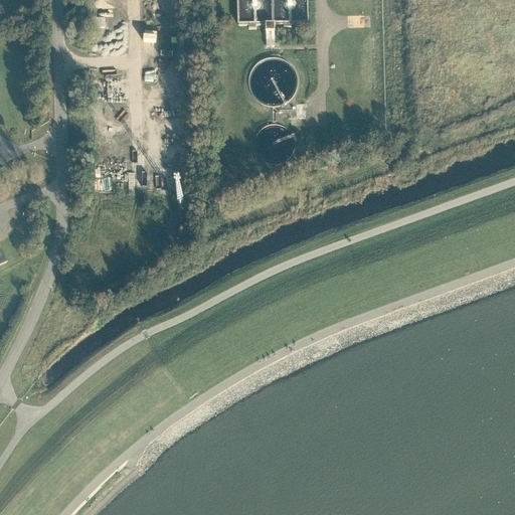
[(275,27),(267,27),(267,48),(275,48),(275,27)]
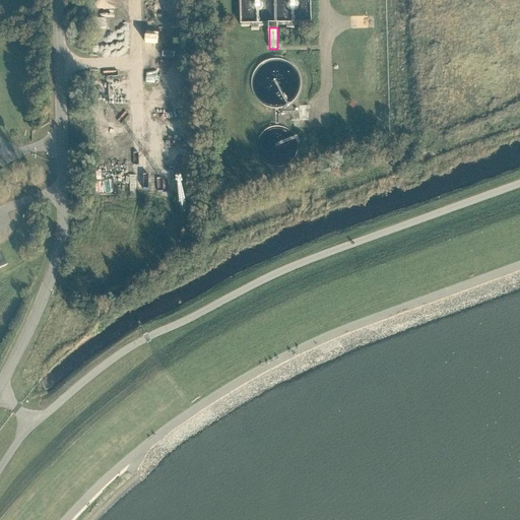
[(8,44),(7,52),(21,52),(21,44),(8,44)]
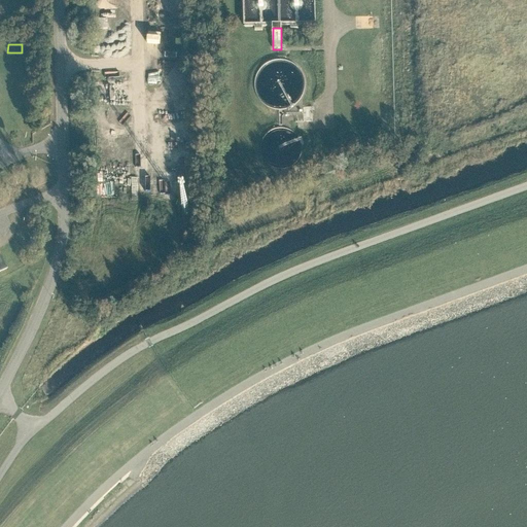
[(12,54),(12,67),(22,67),(23,54),(12,54)]
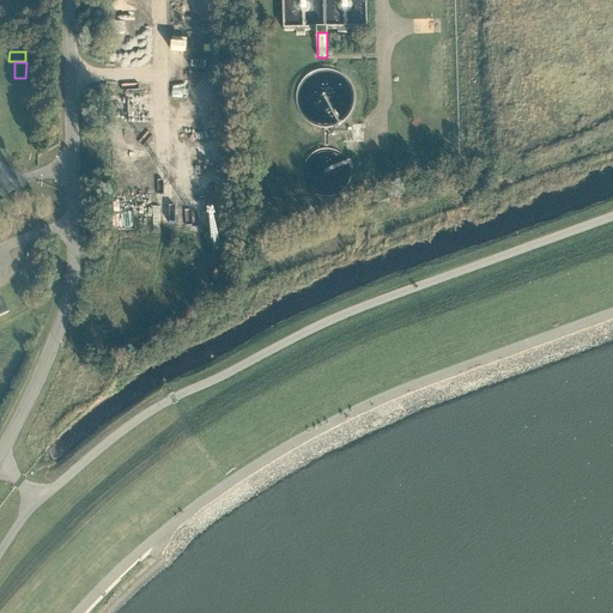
[(364,143),(363,125),(352,126),(352,143),(364,143)]
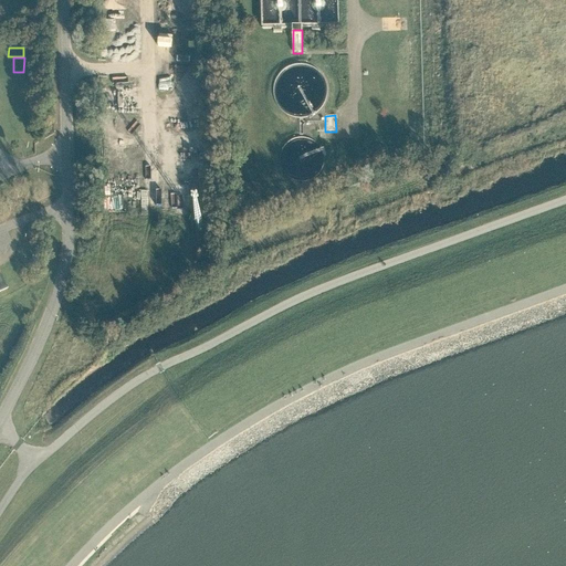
[(157,206),(158,190),(146,190),(146,206),(157,206)]
